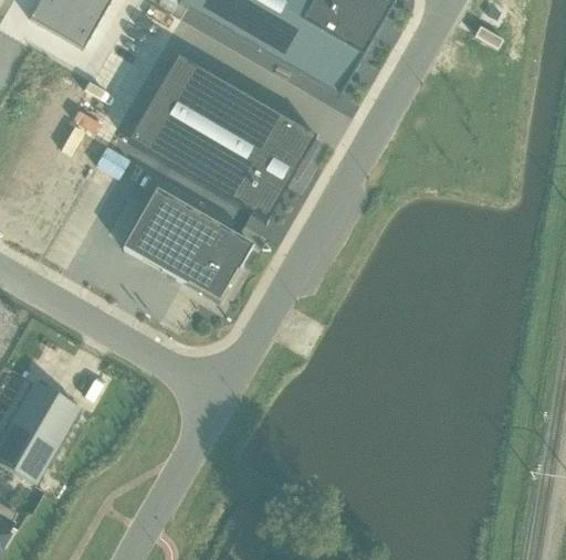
[(39,0),(37,4),(63,20),(70,9),(54,0),(39,0)]
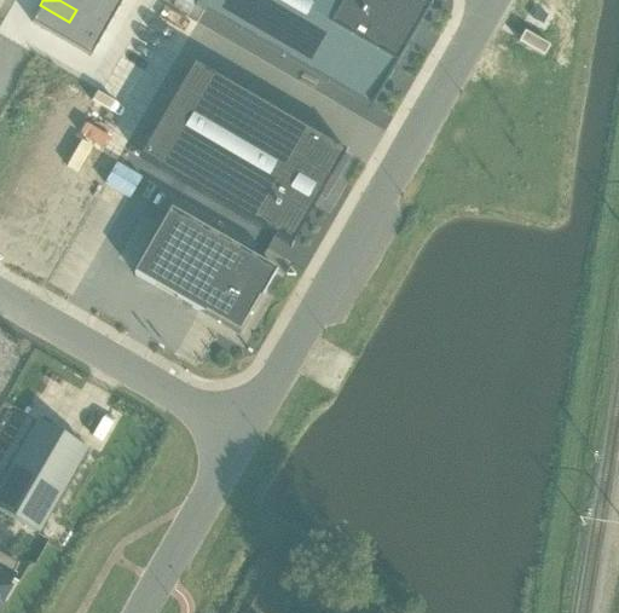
[(59,0),(76,10),(81,0),(59,0)]
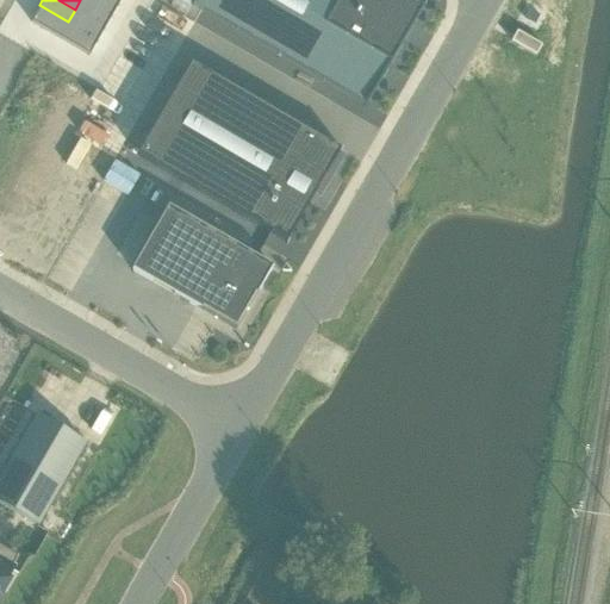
[(80,0),(75,10),(105,26),(112,13),(88,0),(80,0)]
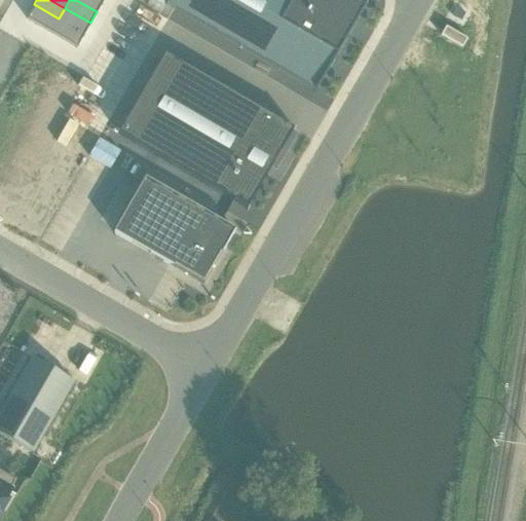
[(76,0),(97,11),(103,0),(76,0)]
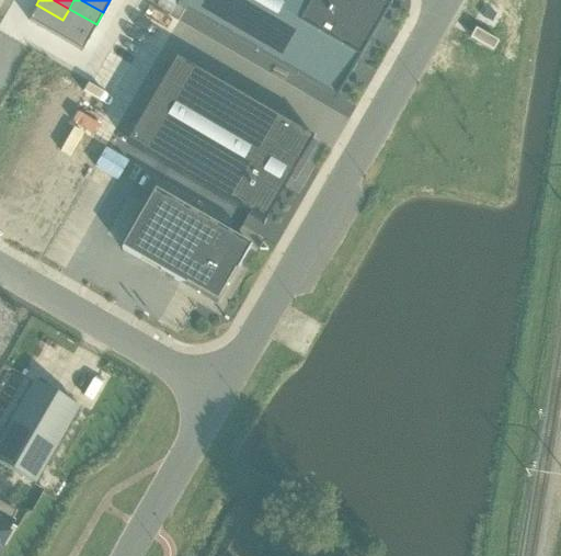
[(181,0),(336,91),(336,92),(338,93),(392,0),(181,0)]
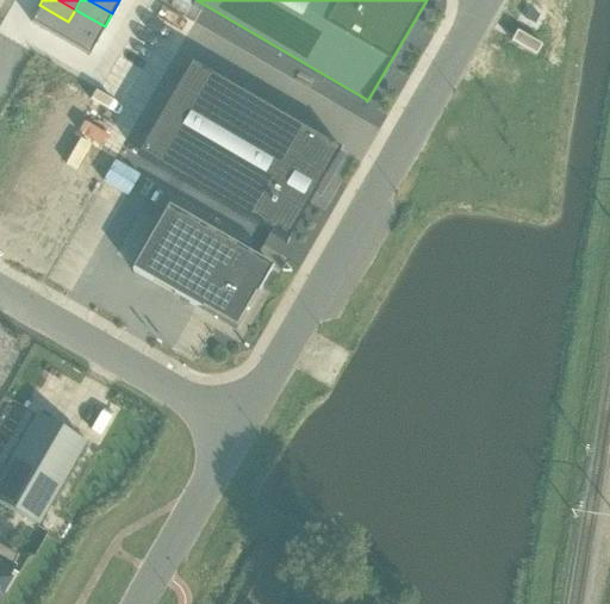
[(39,5),(32,18),(61,35),(68,22),(39,5)]
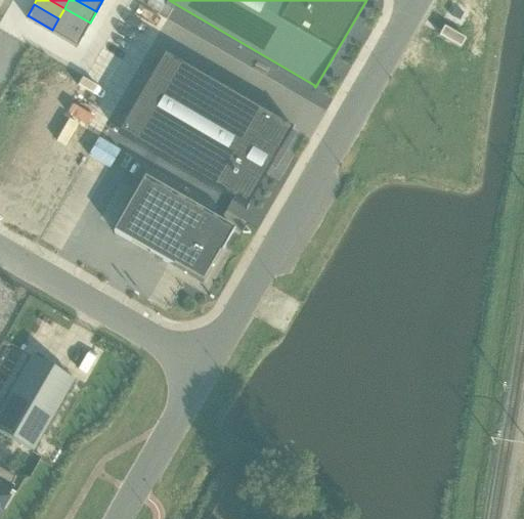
[(64,8),(58,18),(83,33),(90,23),(64,8)]
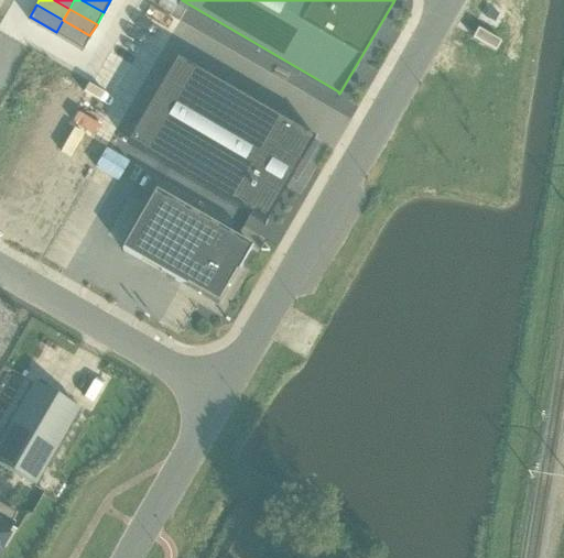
[(63,20),(56,32),(83,47),(89,35),(63,20)]
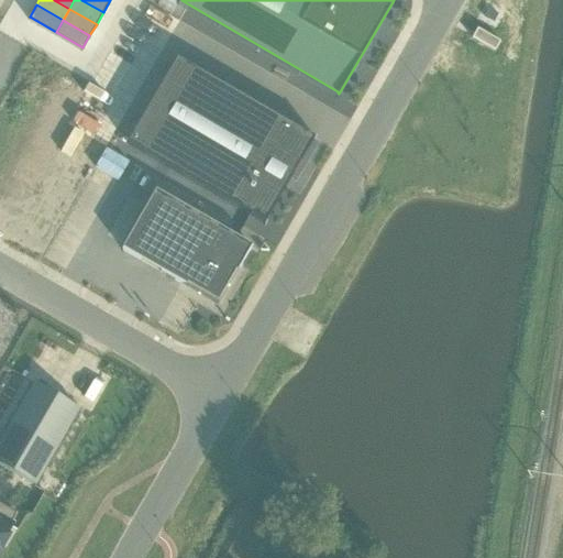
[(478,24),(473,33),(495,46),(500,37),(478,24)]
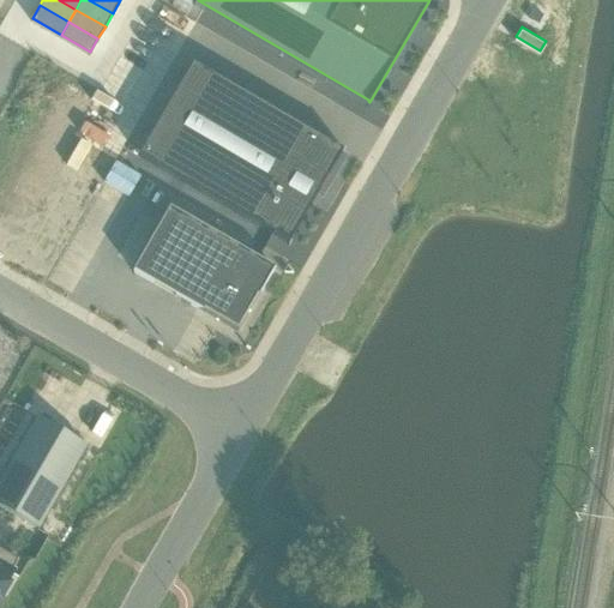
[(287,240),(341,148),(192,60),(139,151),(287,240)]
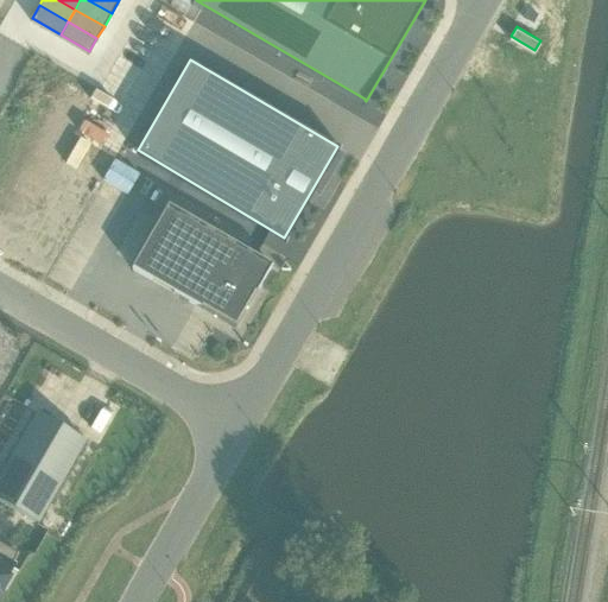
[(169,201),(132,264),(195,301),(196,299),(235,323),(259,282),(260,283),(272,260),(169,201)]
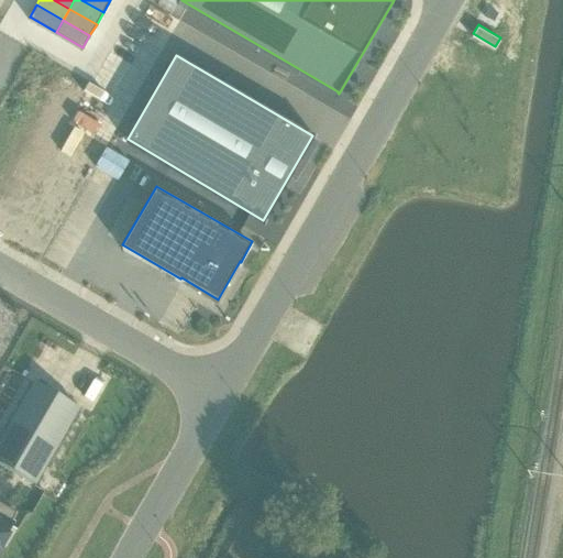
[(35,379),(0,438),(0,460),(36,481),(80,405),(35,379)]
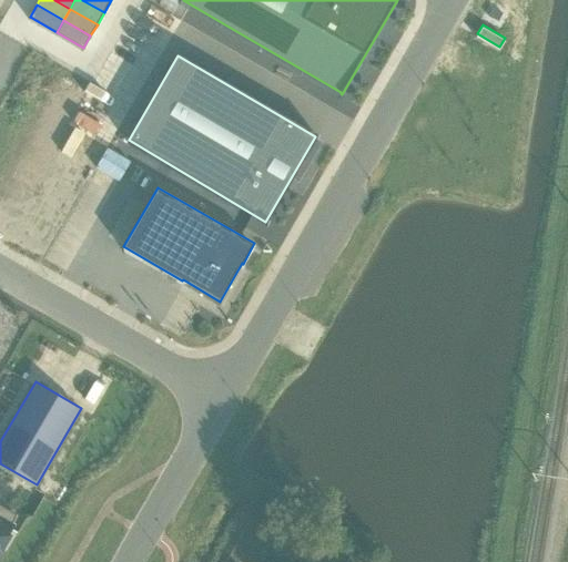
[(0,547),(14,523),(12,522),(18,513),(0,502),(0,547)]
